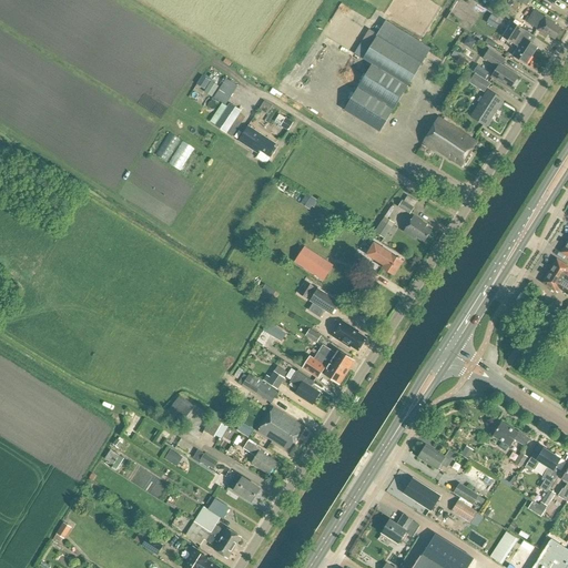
[(457,26),(473,2),(469,0),(458,0),(446,19),(457,26)]
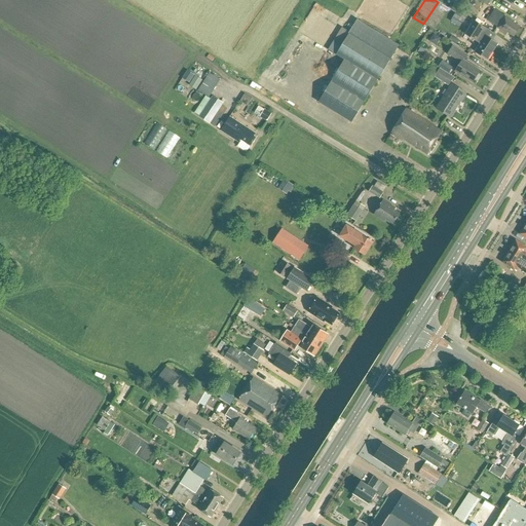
[(514,37),(520,27),(514,23),(515,22),(494,9),(488,21),(497,27),(496,28),(506,34),(508,33),(514,37)]
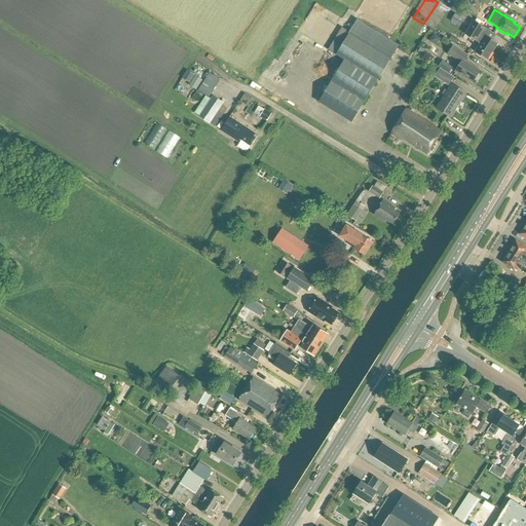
[(351,123),(399,46),(358,21),(336,55),(344,61),(318,103),(351,123)]
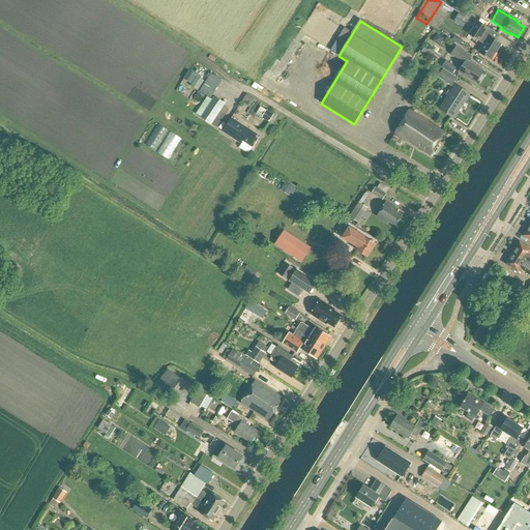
[(482,26),(477,22),(469,34),(483,43),(478,53),(491,60),(501,45),(497,41),(500,36),(483,25),(482,26)]
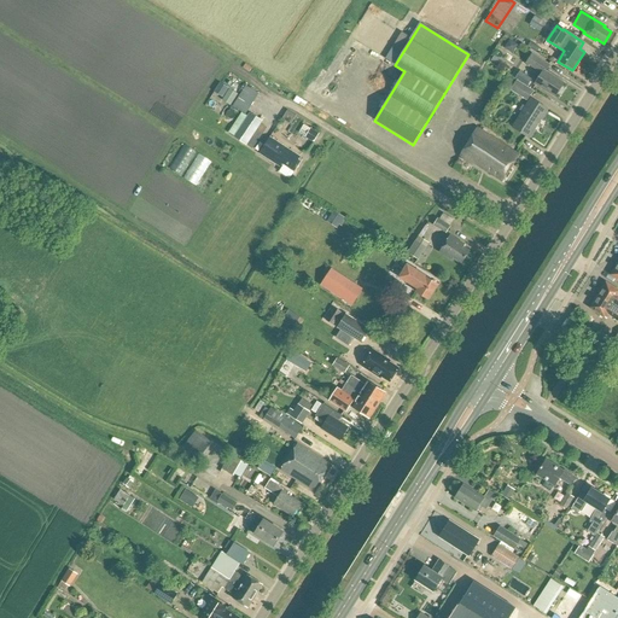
[(555,98),(564,83),(546,71),(549,65),(531,54),(526,63),(542,74),(535,85),(555,98)]
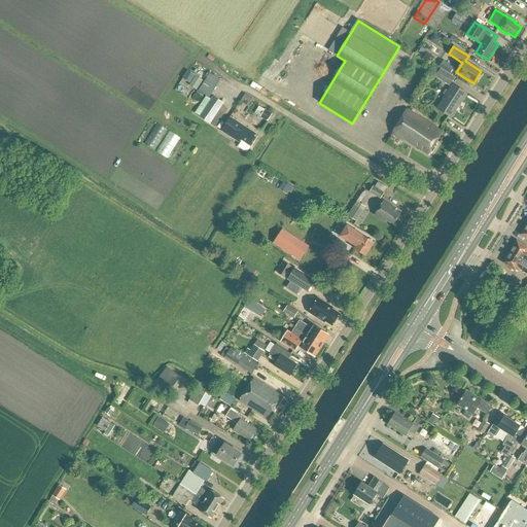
[(450,74),(453,69),(443,62),(440,68),(450,74)]
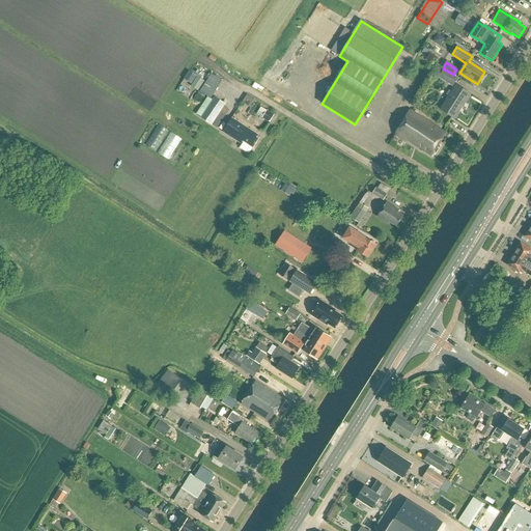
[(453,87),(458,79),(443,70),(438,78),(453,87)]
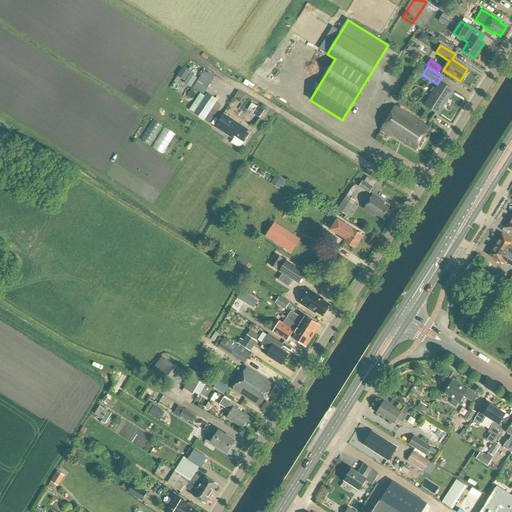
[(182,69),(178,75),(185,80),(189,73),(182,69)]
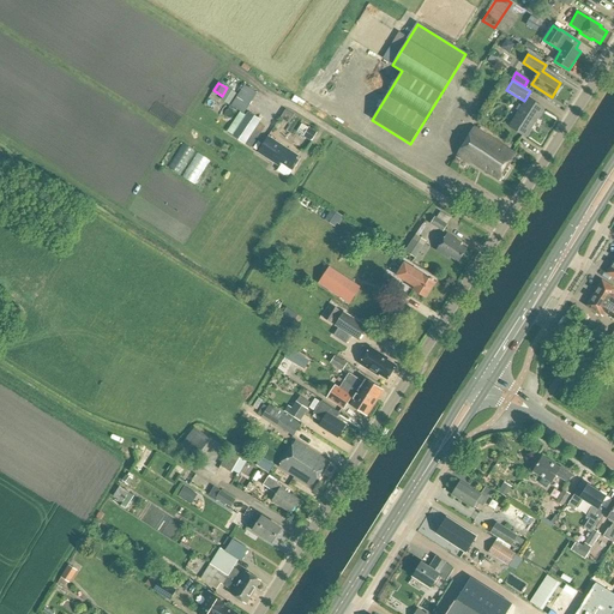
[(244,115),(257,95),(245,86),(232,107),(244,115)]
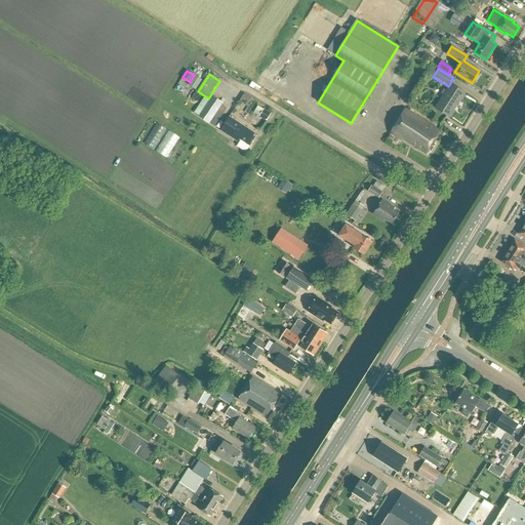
[(195,76),(189,84),(196,89),(201,80),(195,76)]
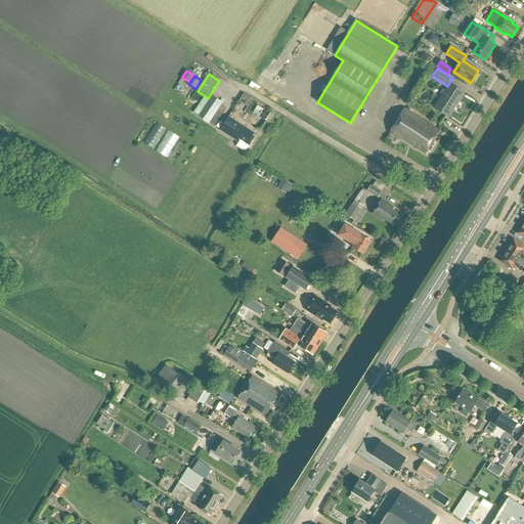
[(448,117),(464,93),(449,84),(434,107),(448,117)]
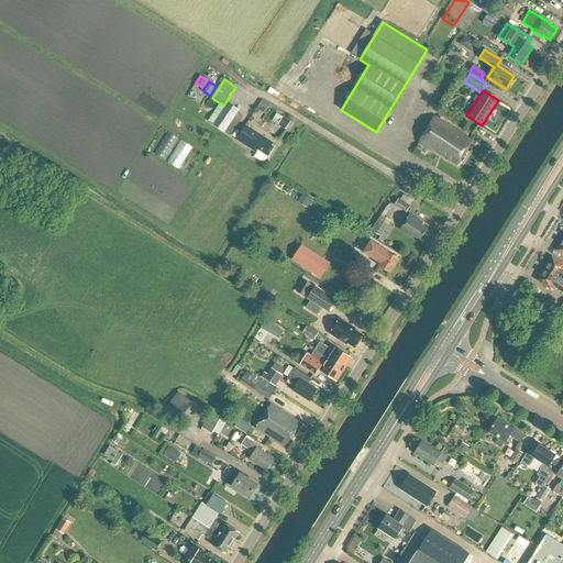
[(225,134),(240,111),(228,103),(213,127),(225,134)]
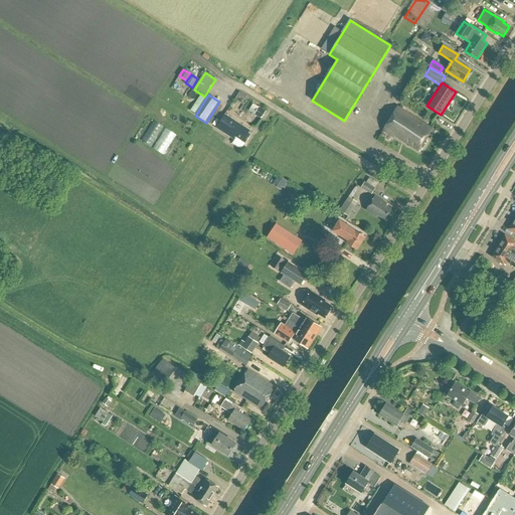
[(418,151),(433,129),(397,107),(383,130),(394,137),(395,135),(418,151)]
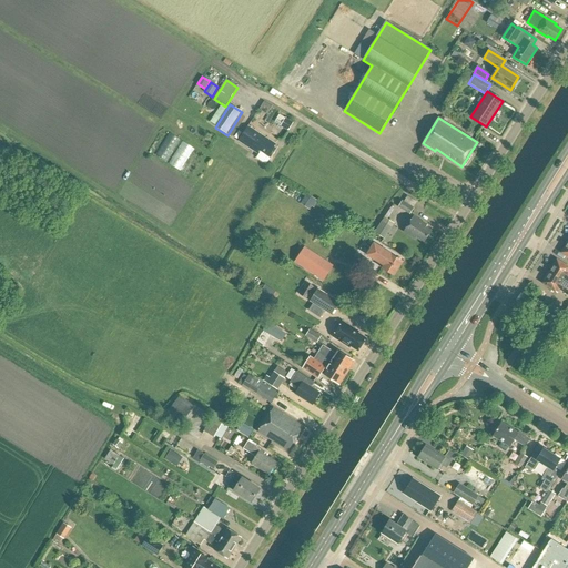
[(288,131),(293,123),(285,119),(281,127),(288,131)]
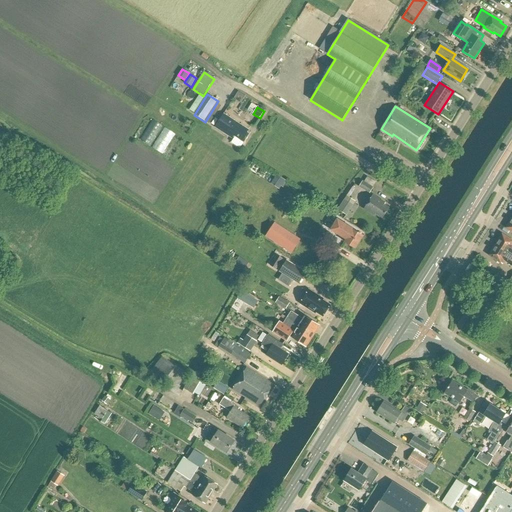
[(247,132),(248,129),(224,114),(216,127),(233,138),(234,135),(235,136),(230,144),(239,149),(249,133),(247,132)]
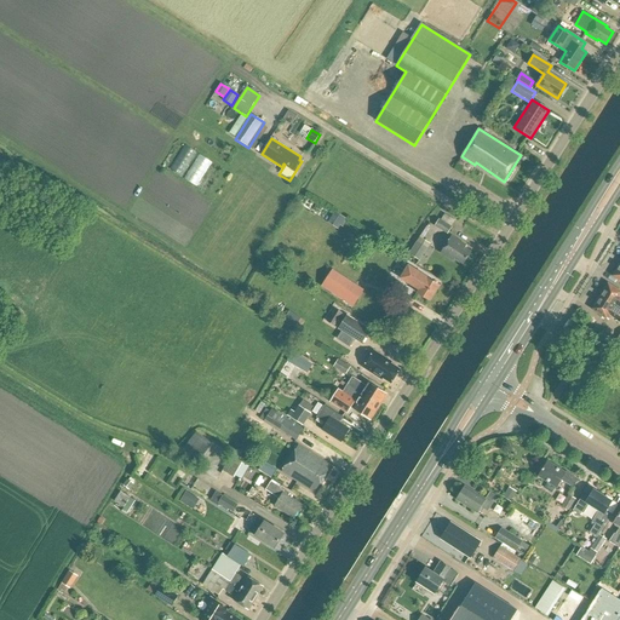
[(170,233),(213,158),(200,150),(156,225),(170,233)]
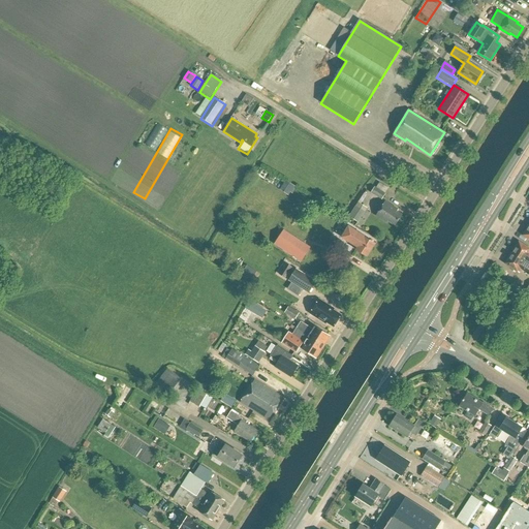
[(382,200),(385,194),(374,187),(371,193),(382,200)]
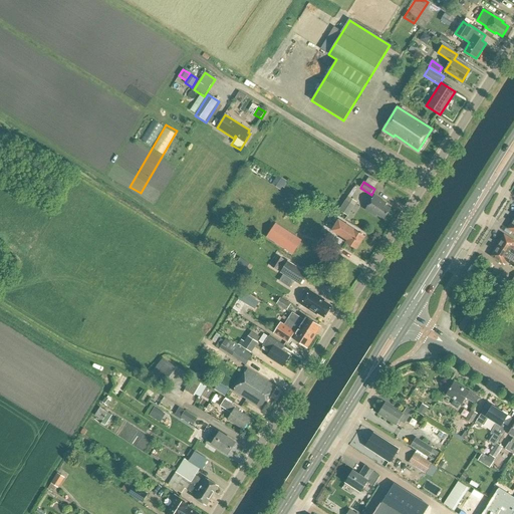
[(384,219),(391,209),(386,205),(387,203),(374,195),(365,209),(375,216),(377,214),(384,219)]
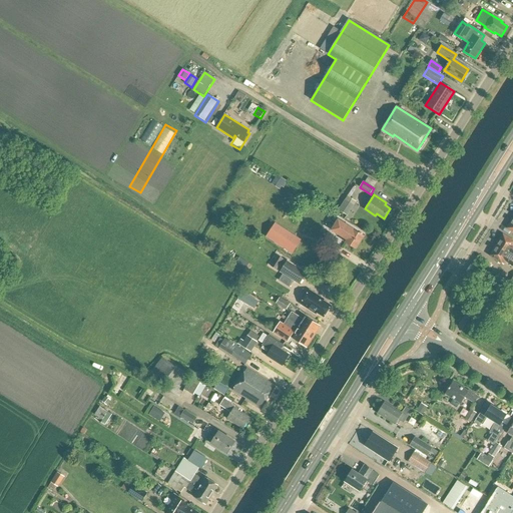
[(347,215),(356,202),(348,196),(339,210),(347,215)]
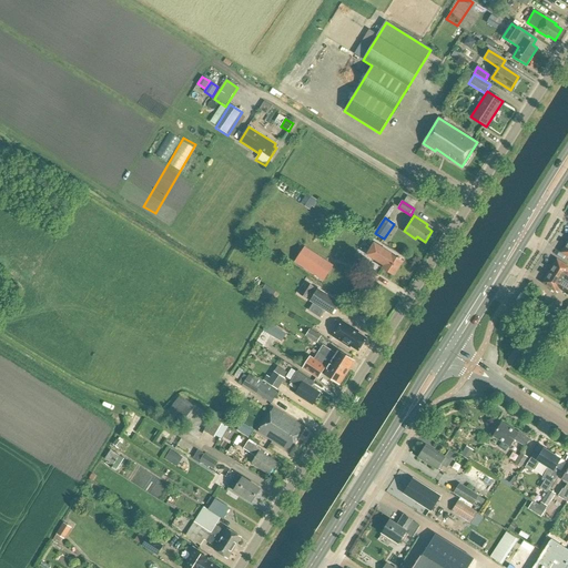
[(391,255),(382,250),(383,250),(374,244),(367,255),(384,265),(382,269),(394,276),(403,262),(391,254),(391,255)]
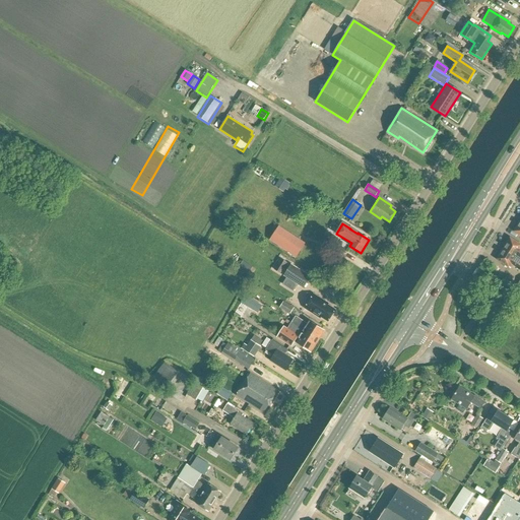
[(278,226),(270,241),(296,257),(305,244),(278,226)]
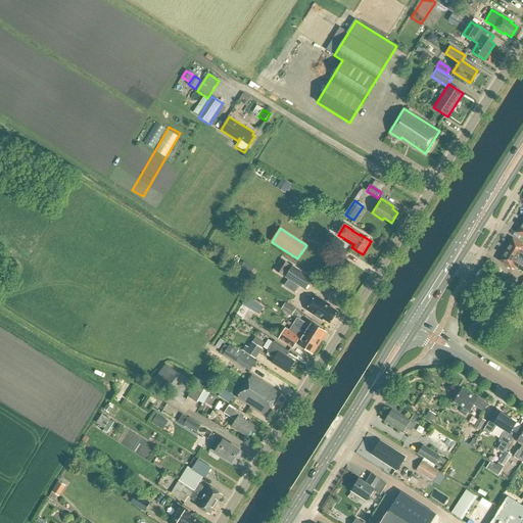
[(520,258),(522,260),(522,245),(513,239),(506,249),(520,258)]
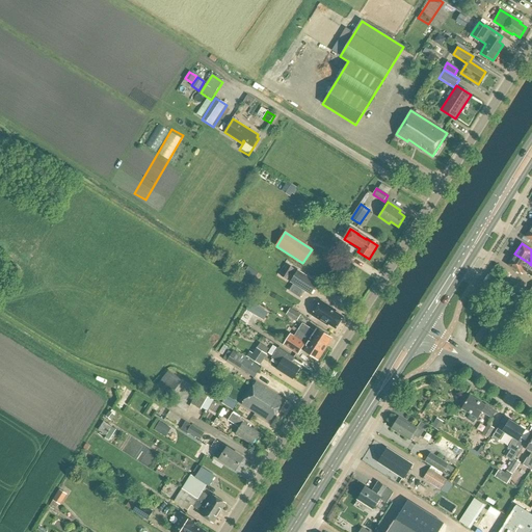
[(316,249),(309,261),(317,266),(324,255),(316,249)]
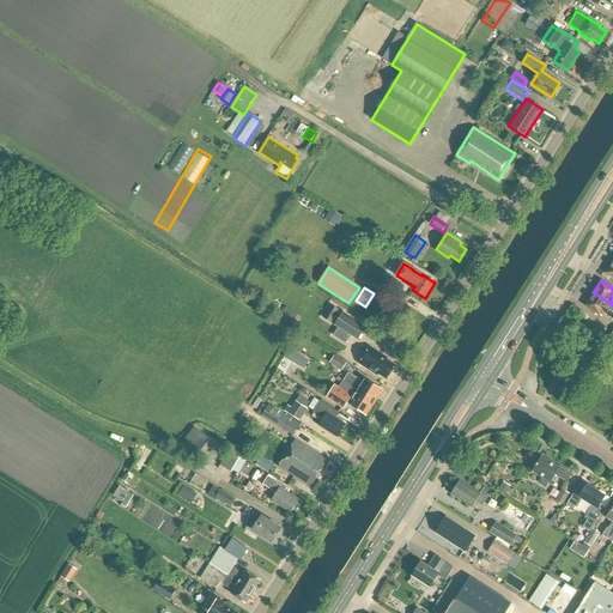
[(612,317),(612,305),(610,303),(593,292),(584,305),(601,316),(604,311),(611,315),(610,316),(612,317)]
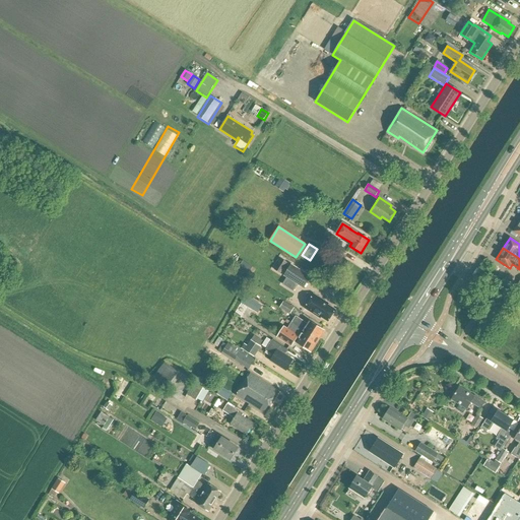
[(280,274),(287,264),(281,260),(274,270),(280,274)]
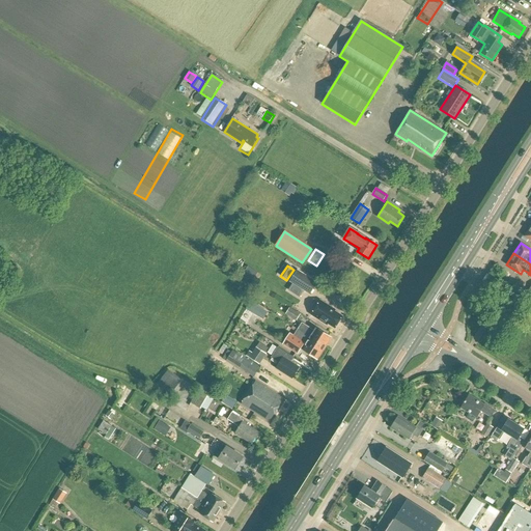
[(248,267),(243,275),(252,281),(257,274),(248,267)]
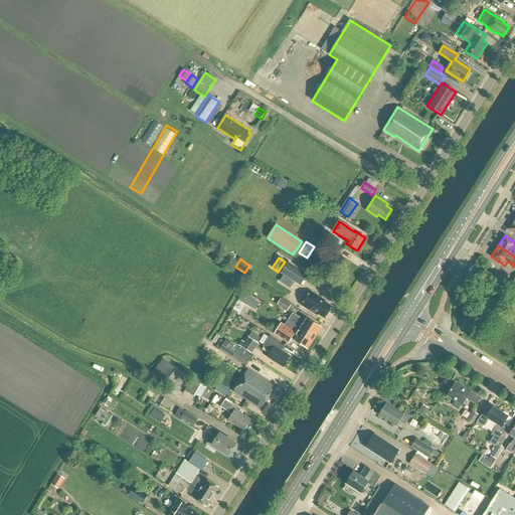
[(301,287),(308,275),(288,263),(281,275),(301,287)]
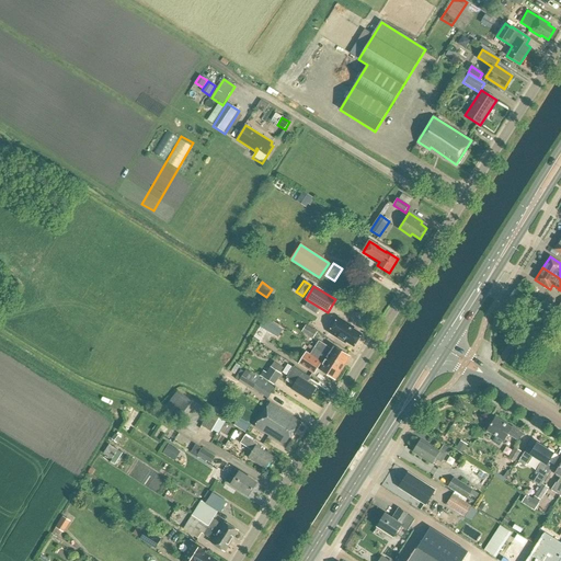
[(354,347),(362,334),(347,324),(348,323),(338,317),(328,333),(345,344),(346,343),(354,347)]
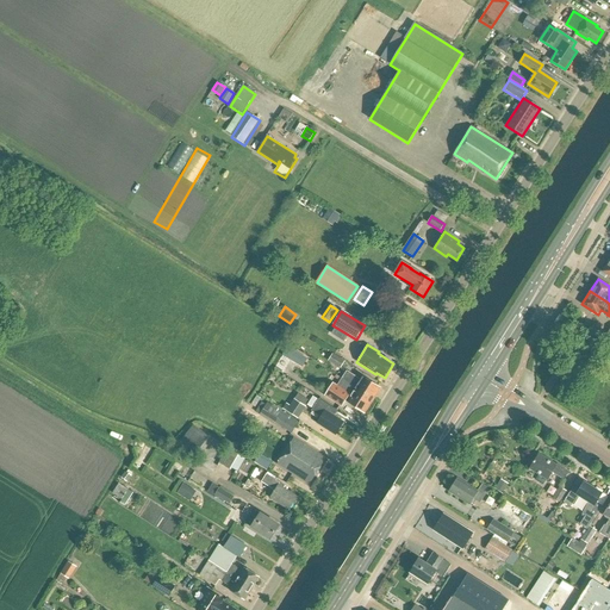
[(306,359),(286,347),(281,356),(302,368),(306,359)]
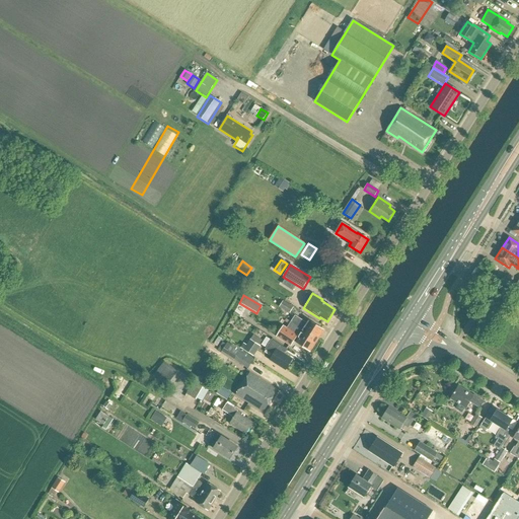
[(290,314),(294,307),(283,301),(279,307),(290,314)]
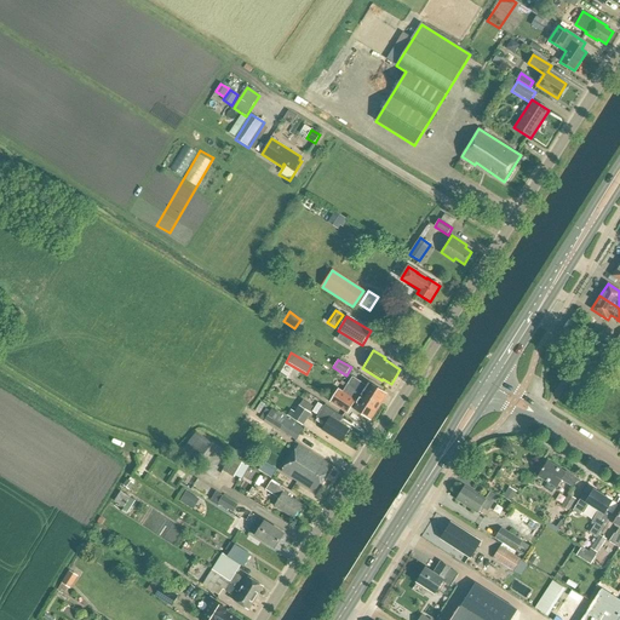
[(356,389),(380,405),(386,395),(368,383),(367,386),(352,377),(346,385),(356,390),(356,389)]
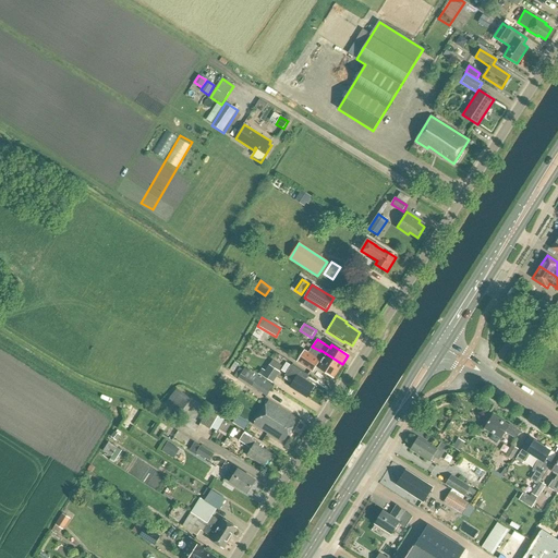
[(334,378),(342,364),(320,350),(320,351),(312,347),(307,353),(304,351),(296,362),(313,372),(316,366),(334,378)]
